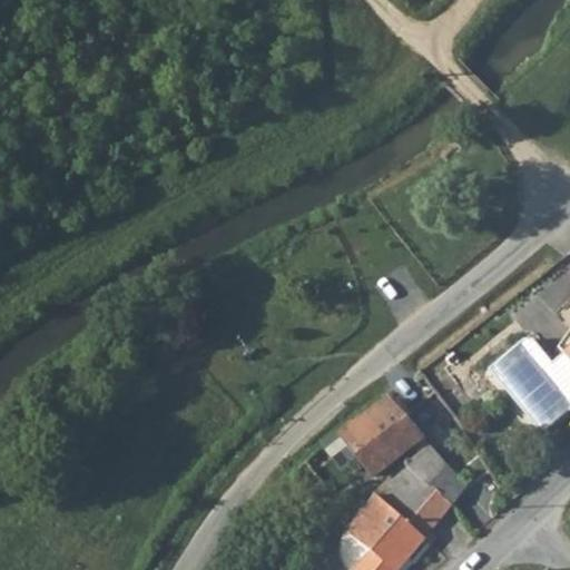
[(569,326),(557,349),(562,355),(569,346),(569,326)]
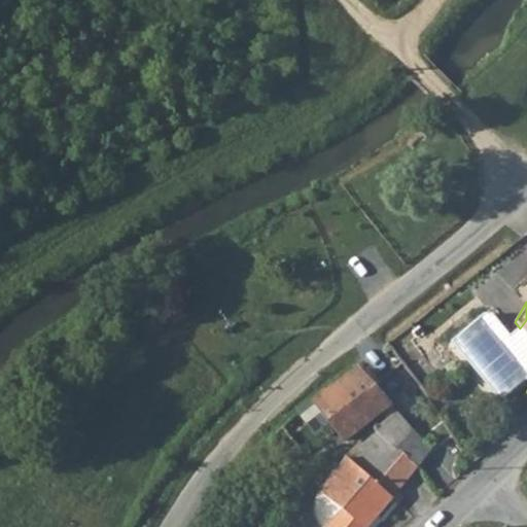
[(356,365),(282,426),(282,427),(283,428),(284,427),(301,449),(331,424),(346,442),(391,405),(356,365)]
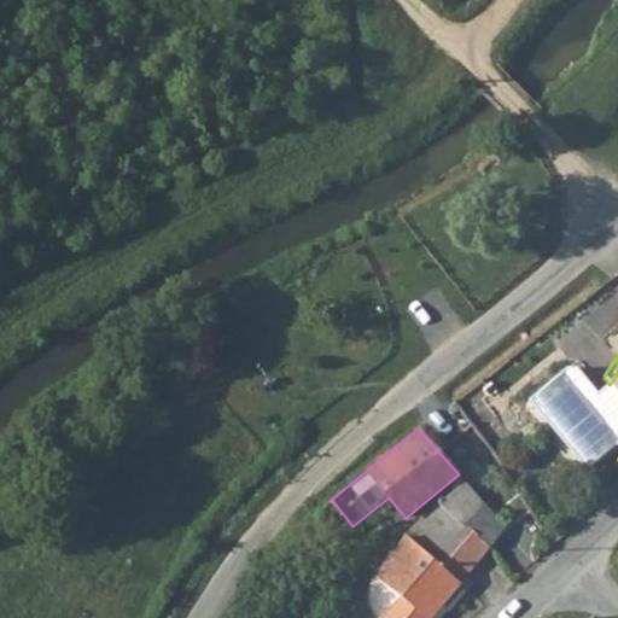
[(466,483),(443,503),(493,548),(508,528),(466,483)]
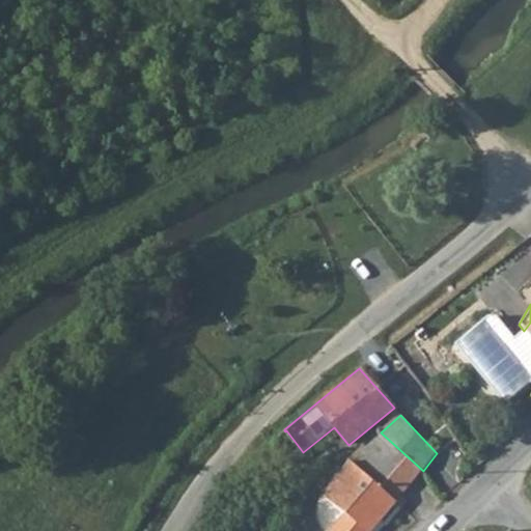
[(372,530),(423,471),(381,432),(378,429),(359,447),(366,454),(353,469),(351,467),(326,498),(344,514),(331,530),(372,530)]
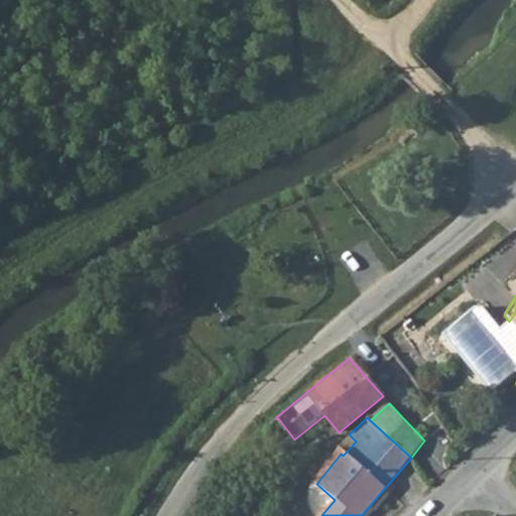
[(356,441),(349,434),(335,448),(341,454),(343,456),(356,441)]
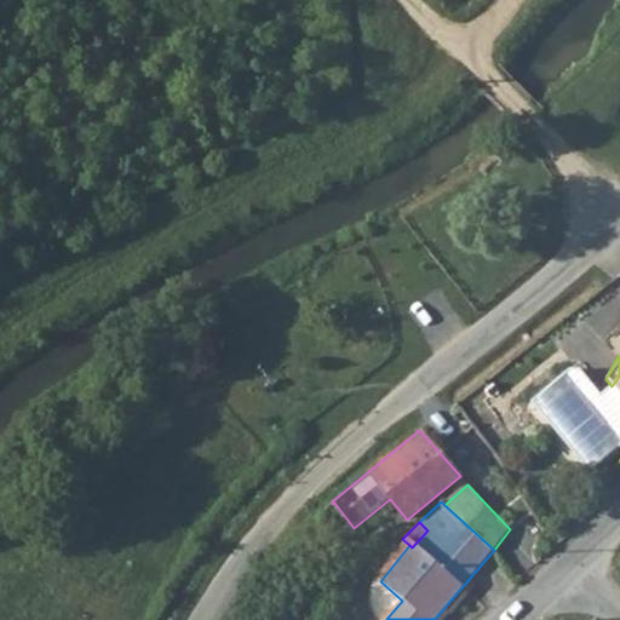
[(298,566),(288,557),(282,564),(291,572),(298,566)]
